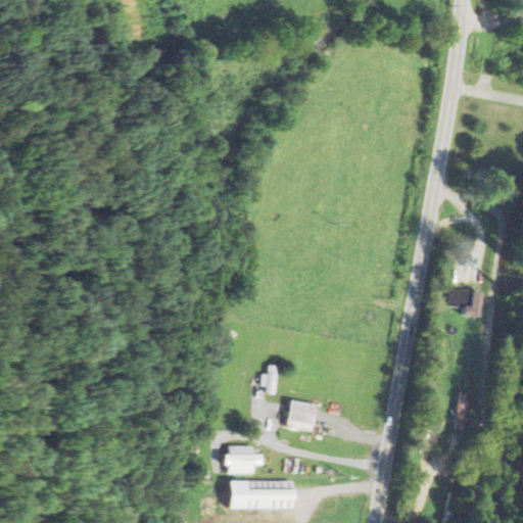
[(481,316),(483,293),(446,290),(444,312),(481,316)]
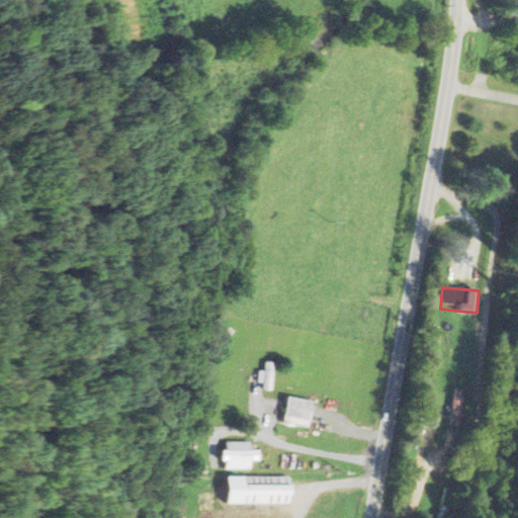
[(259,371),(259,391),(272,392),(273,363),(264,362),(264,372),(259,371)]
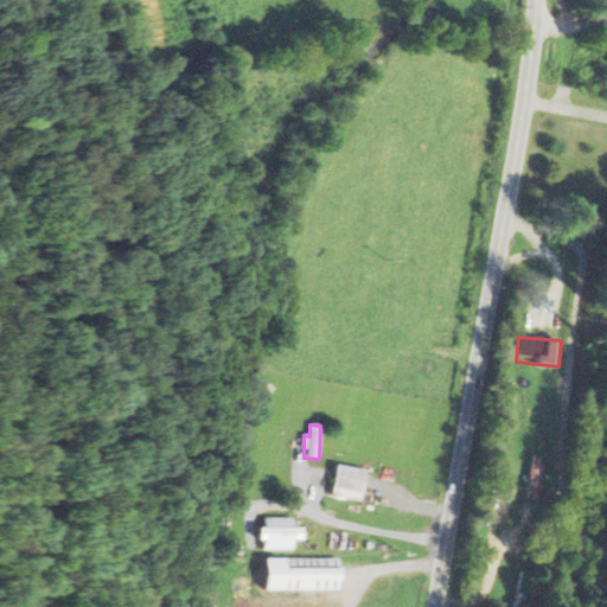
[(333,499),(362,503),(366,470),(337,466),(333,499)]
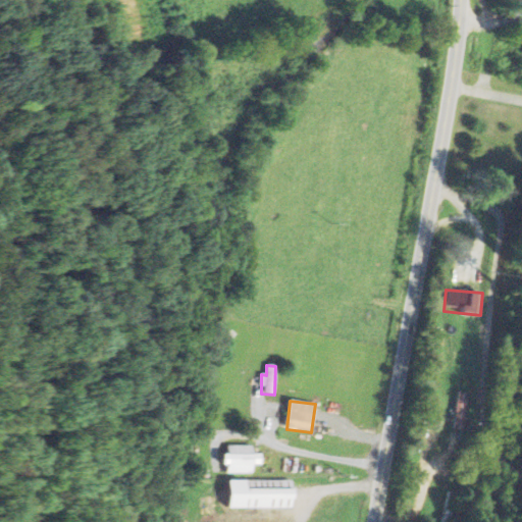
[(225,475),(253,474),(253,466),(261,466),(261,455),(252,455),(252,446),(225,447),(225,475)]
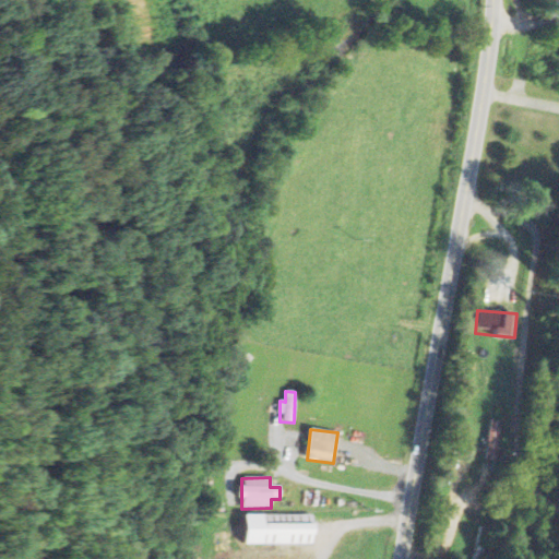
[(246,545),(314,546),(314,524),(308,524),(309,515),(246,514),(246,545)]
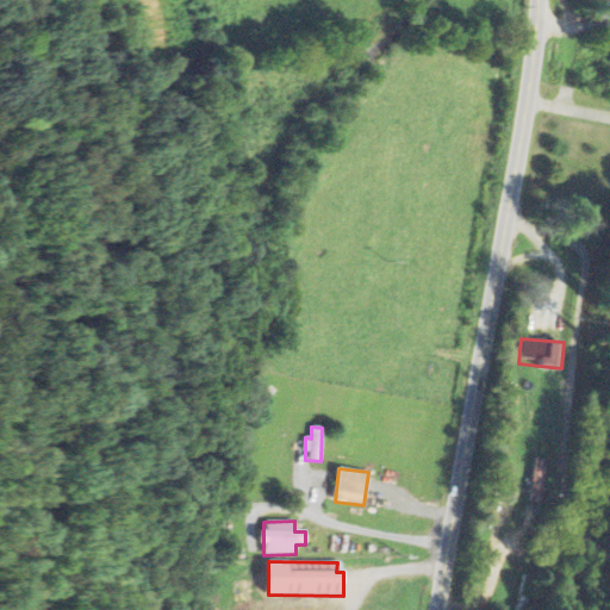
All buildings are outlined.
